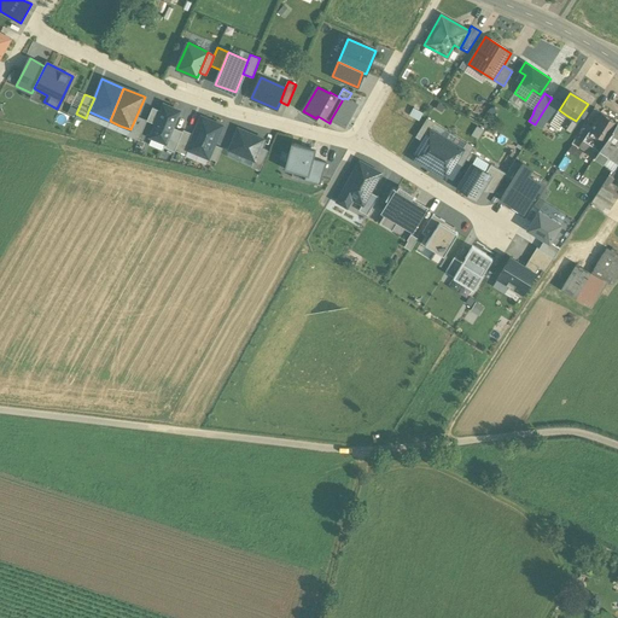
[(343,99),(331,120),(344,127),(356,104),(348,99),(344,98),(343,99)]
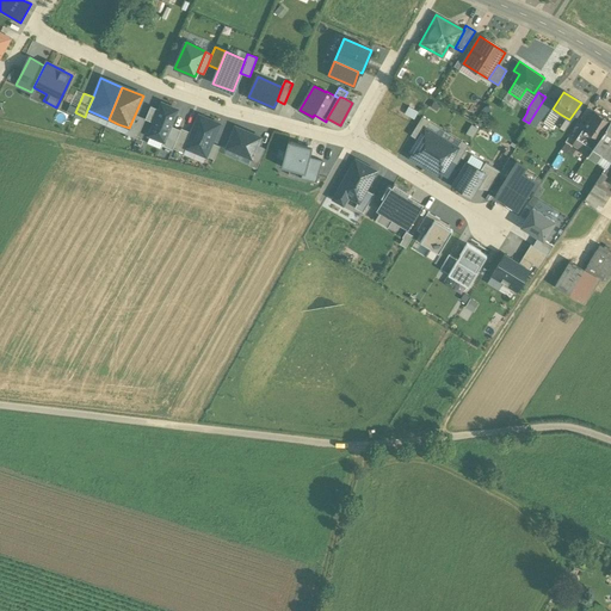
[(178,110),(161,103),(159,110),(153,123),(148,135),(165,142),(172,127),(178,110)]
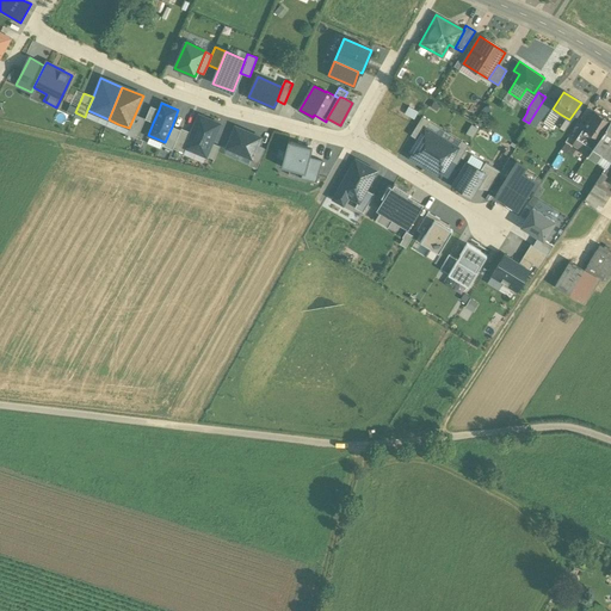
[(553,111),(541,104),(535,113),(529,123),(537,129),(543,118),(547,121),(553,111)]
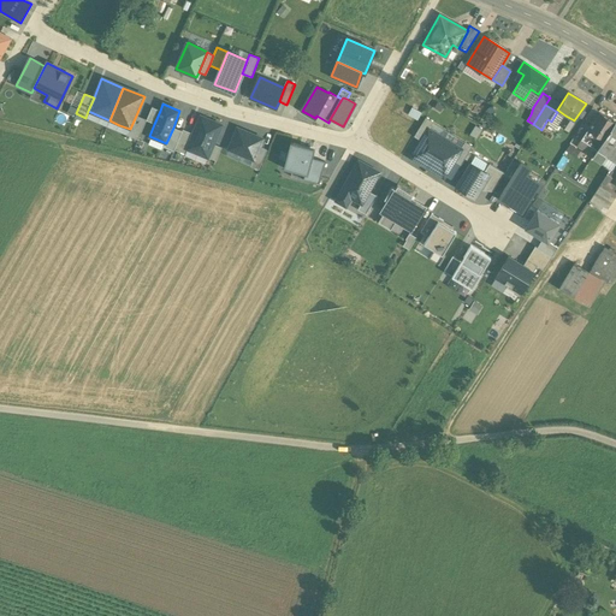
[(147,120),(154,124),(160,111),(153,107),(147,120)]
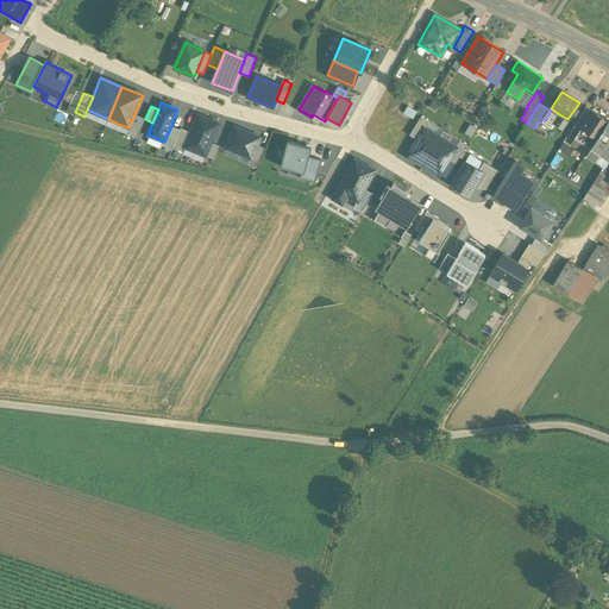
[(591,111),(585,106),(578,118),(585,121),(591,111)]
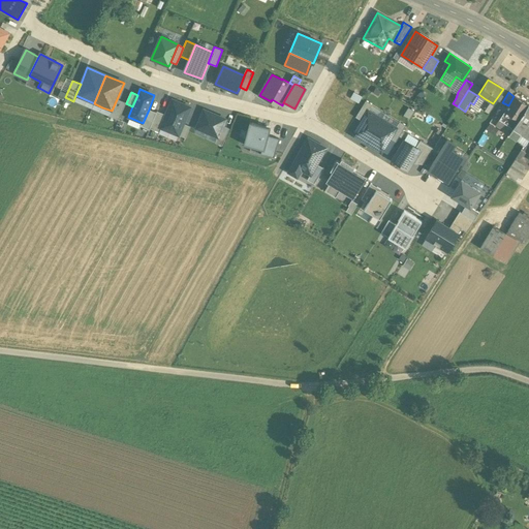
[(528,105),(514,96),(508,105),(504,111),(519,120),(528,105)]
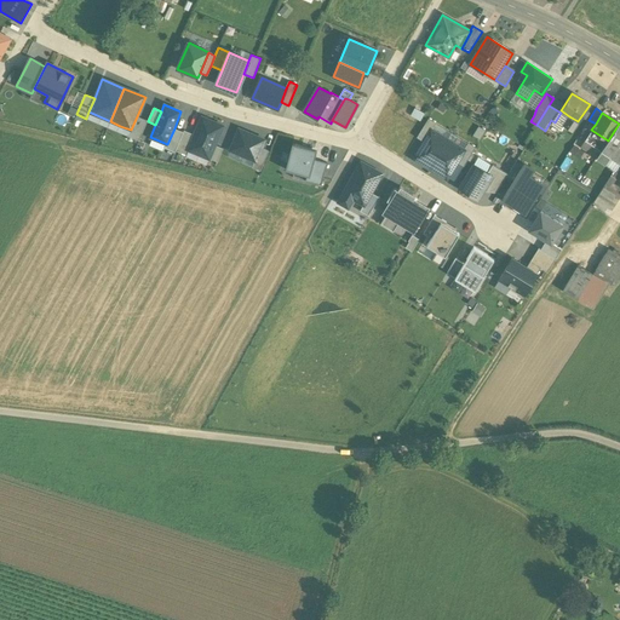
[(148,121),(137,116),(131,130),(120,126),(118,131),(139,139),(148,121)]
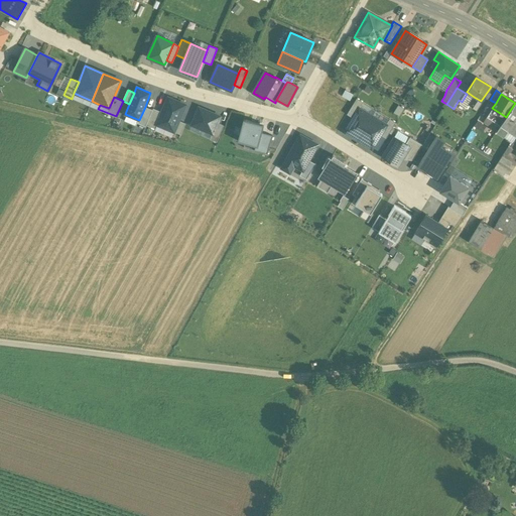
[(481,101),(474,97),(469,105),(476,109),(481,101)]
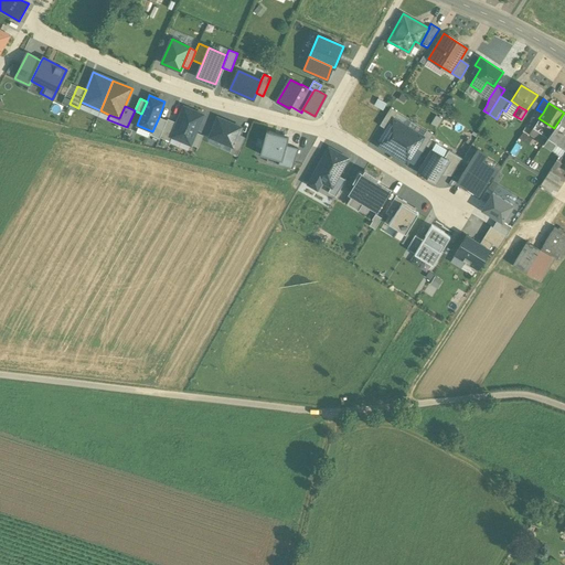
[(178,124),(172,137),(191,145),(195,132),(203,115),(184,107),(178,124)]
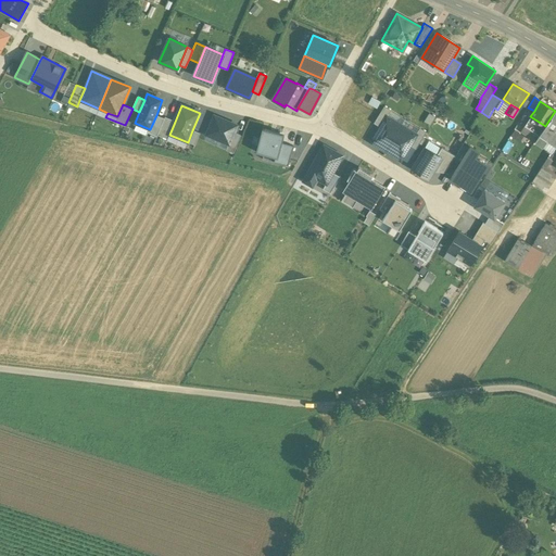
[(374,124),(380,127),(387,116),(390,111),(384,108),(374,124)]
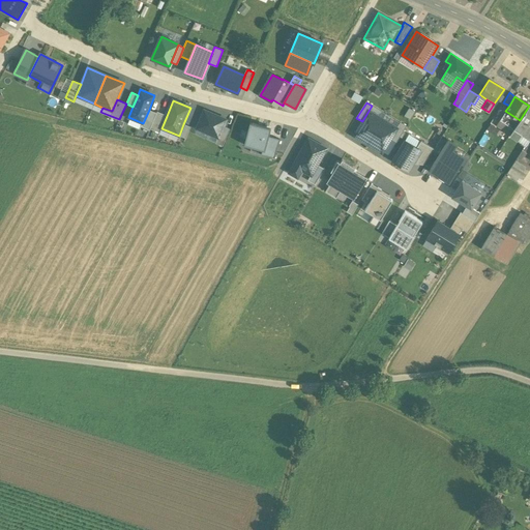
[(499,108),(505,111),(509,106),(503,102),(499,108)]
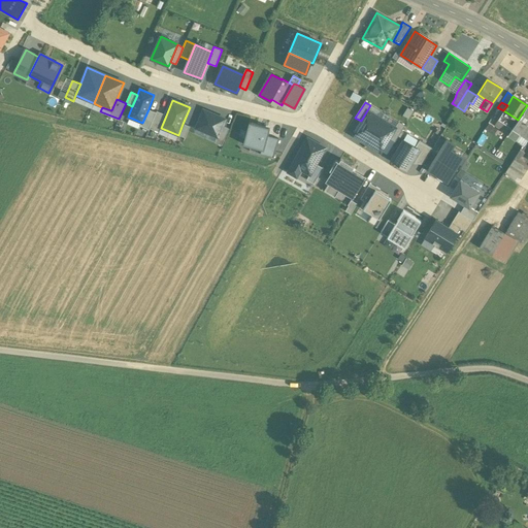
[(527,105),(518,120),(503,110),(494,126),(509,135),(517,140),(523,144),(524,144),(527,137),(527,105)]
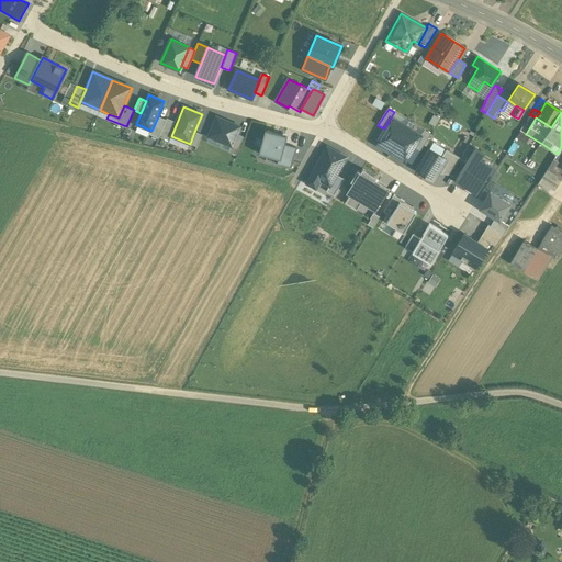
[(158,116),(152,131),(150,135),(159,138),(159,136),(167,120),(158,116)]
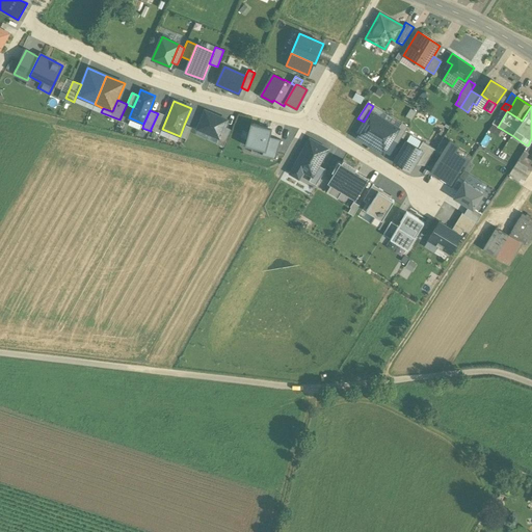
[(227,121),(205,111),(197,129),(219,138),(224,127),(227,121)]
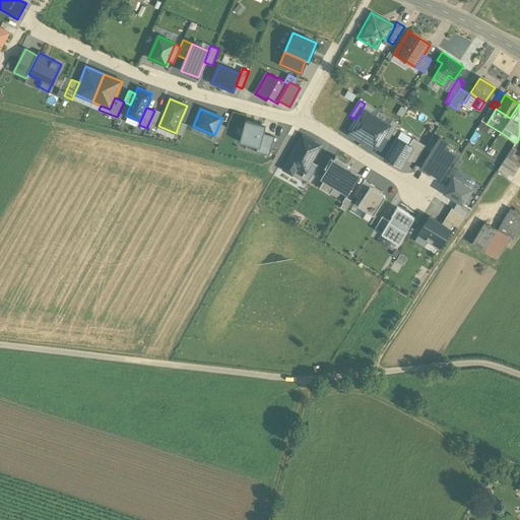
[(376,118),(362,109),(355,119),(346,133),(361,141),(376,118)]
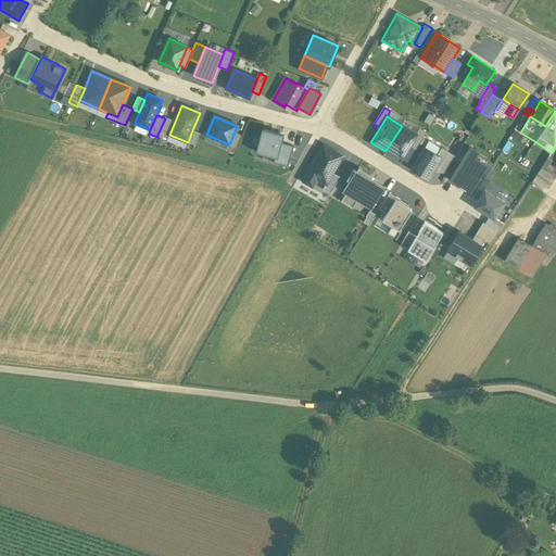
[(165,117),(165,118),(158,135),(167,139),(169,135),(175,122),(165,117)]
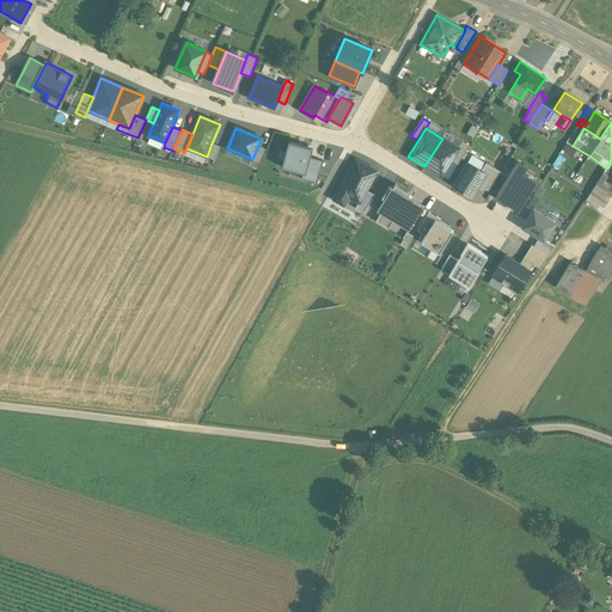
[(442,139),(424,166),(441,177),(451,160),(459,148),(442,139)]
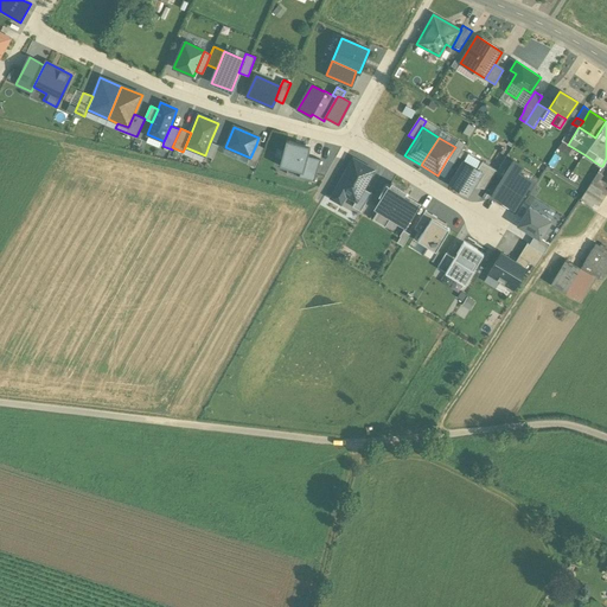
[(310,147),(287,140),(280,166),(301,172),(304,172),(307,155),(310,147)]
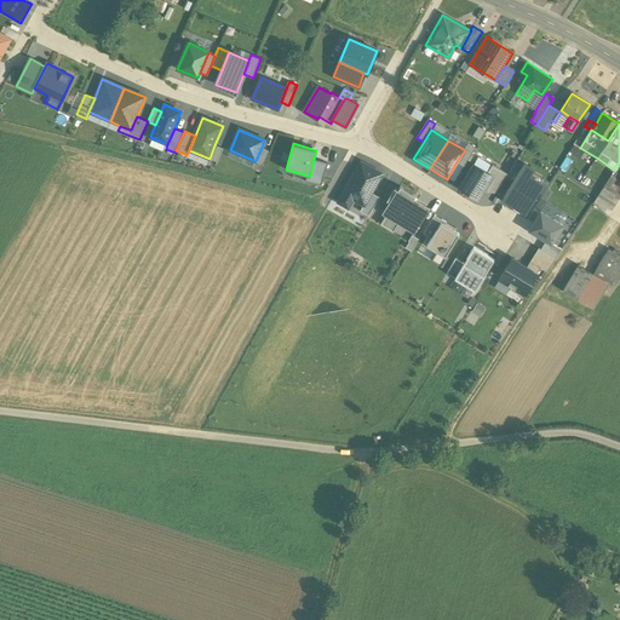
[(223,149),(214,145),(210,159),(217,162),(223,149)]
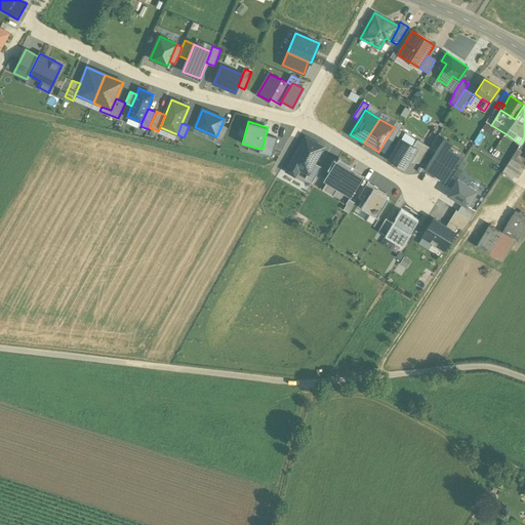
[(394,127),(387,137),(393,140),(402,126),(396,123),(394,127)]
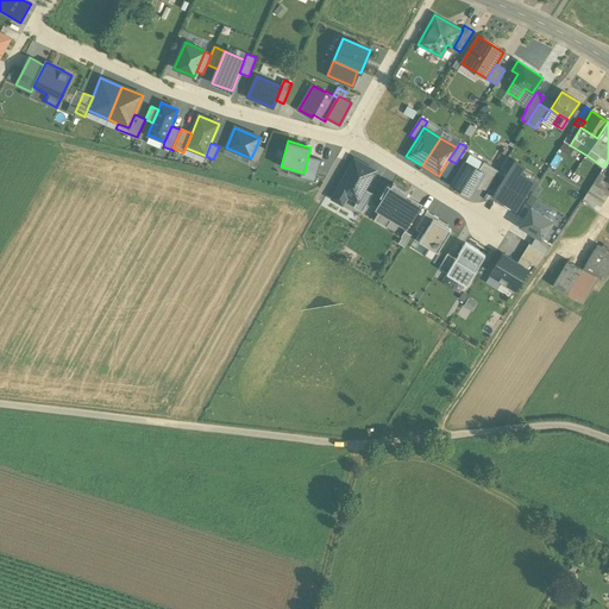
[(251,158),(249,164),(256,168),(264,149),(257,145),(251,158)]
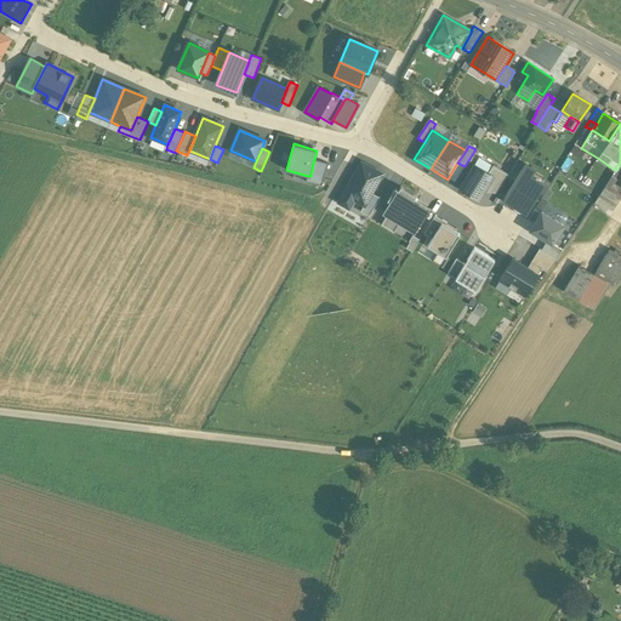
[(599,159),(581,148),(579,152),(596,163),(599,159)]
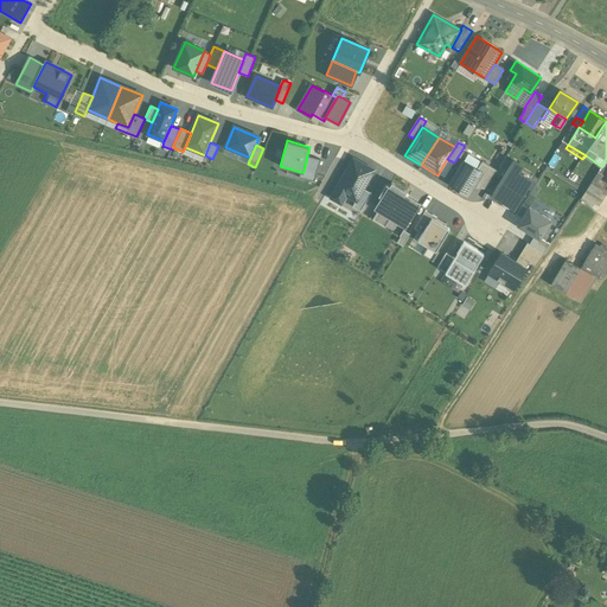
[(307,155),(304,172),(301,172),(299,178),(315,181),(321,159),(307,155)]
